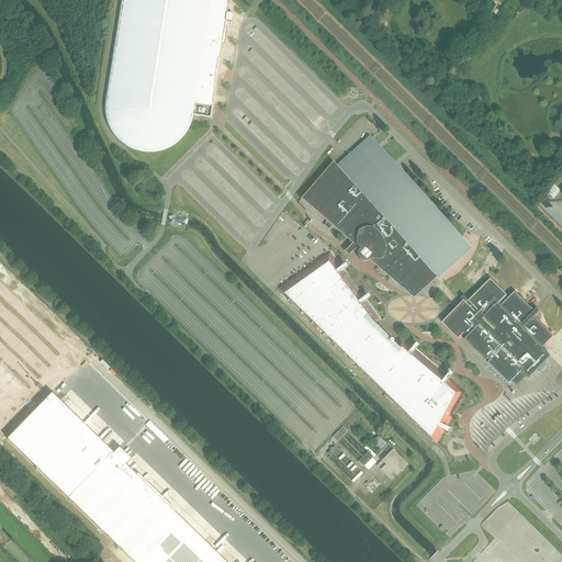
[(193,115),(210,117),(212,108),(212,107),(222,43),(224,44),(226,27),(224,27),(225,21),(231,22),(231,21),(229,21),(231,14),(232,14),(232,13),(226,13),(228,6),(228,4),(228,0),(121,0),(120,8),(112,58),(105,101),(104,107),(104,113),(105,119),(108,124),(110,130),(113,134),(116,139),(121,143),(126,146),(131,149),(136,152),(142,153),(148,153),(154,153),(159,152),(165,150),(170,147),(176,144),(180,141),(184,136),(188,132),(190,126),(192,121),(192,120),(193,115)]
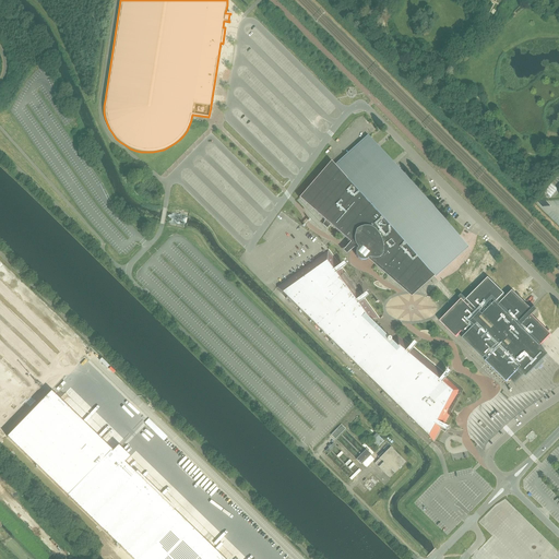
[(301,195),(299,198),(325,221),(331,225),(333,227),(335,228),(351,242),(348,245),(345,248),(348,252),(355,246),(355,247),(357,248),(357,249),(356,249),(356,250),(356,251),(356,252),(356,253),(356,254),(356,256),(356,257),(357,257),(357,258),(358,259),(359,259),(360,260),(361,260),(363,260),(364,260),(365,260),(366,260),(367,259),(368,259),(368,258),(369,258),(369,257),(370,256),(378,261),(390,273),(404,283),(408,290),(415,285),(416,286),(425,278),(424,277),(429,272),(432,275),(465,246),(458,238),(404,177),(400,173),(391,163),(378,149),(376,145),(370,140),(369,138),(336,167),(331,161),(331,162),(316,179),(314,180),(301,195)]
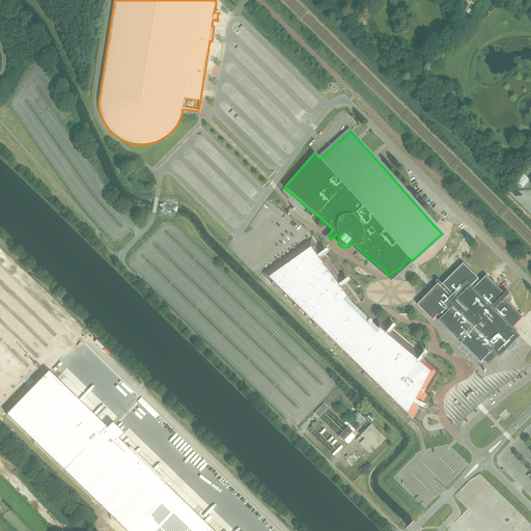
[(524,174),(516,182),(523,187),(530,179),(524,174)]
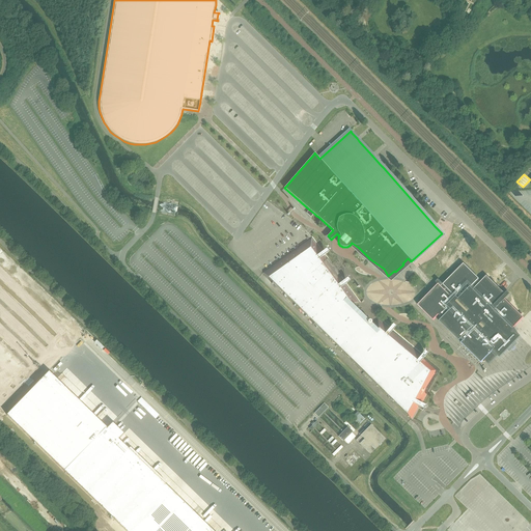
[(335,343),(362,316),(350,305),(360,303),(346,284),(345,282),(344,281),(327,256),(326,255),(325,254),(312,236),(262,272),(335,343)]
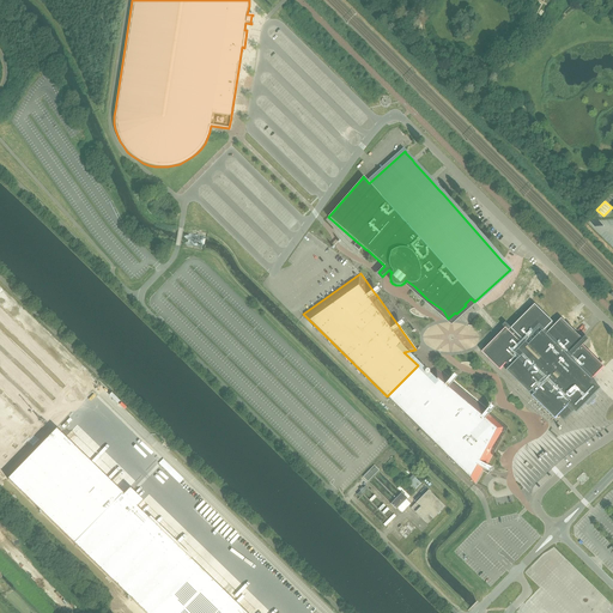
[(0,290),(0,471),(6,478),(76,545),(145,612),(246,612),(231,599),(190,559),(149,519),(137,507),(144,501),(131,487),(125,495),(65,436),(55,428),(97,384),(0,290)]
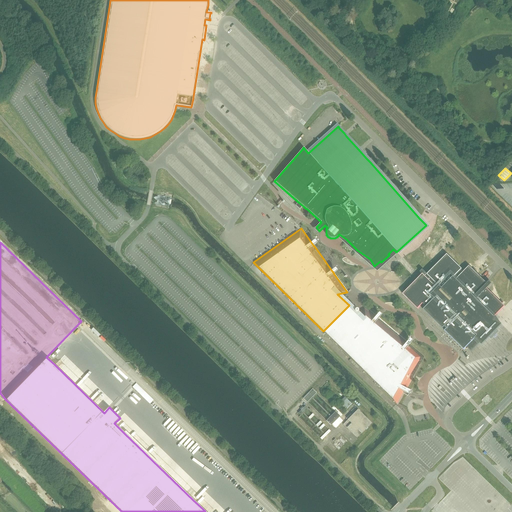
[(426,307),(425,308),(423,310),(443,329),(444,327),(446,329),(445,331),(464,350),(467,347),(471,352),(480,343),(482,345),(489,337),(491,339),(498,331),(497,330),(502,324),(494,317),(505,306),(487,289),(492,284),(489,281),(487,284),(483,280),(479,276),(474,271),(470,267),(469,266),(463,272),(461,270),(462,269),(447,254),(427,274),(422,269),(420,272),(422,274),(420,276),(403,294),(418,309),(423,304),(426,307)]
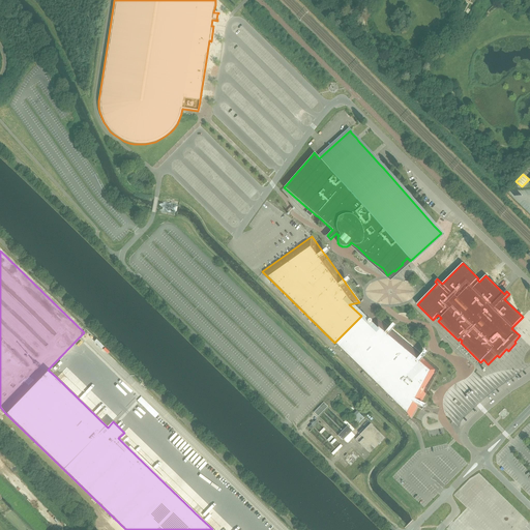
[(375,383),(412,346),(394,331),(391,329),(377,317),(373,328),(370,324),(370,323),(371,323),(371,322),(371,321),(370,321),(370,320),(369,320),(367,320),(366,321),(361,316),(334,343),(375,383)]
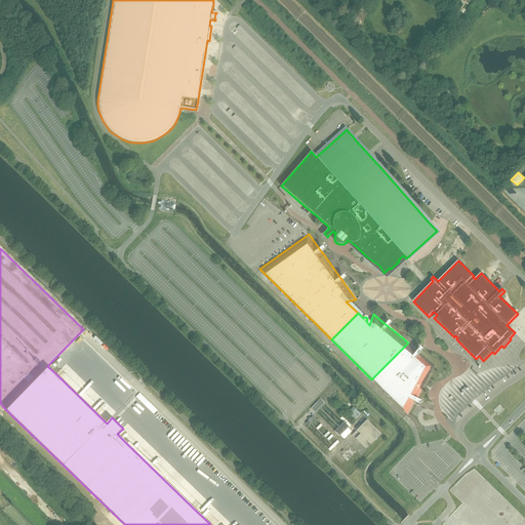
[(408,342),(371,379),(408,415),(414,403),(415,401),(416,399),(435,365),(422,355),(420,353),(419,352),(408,342)]
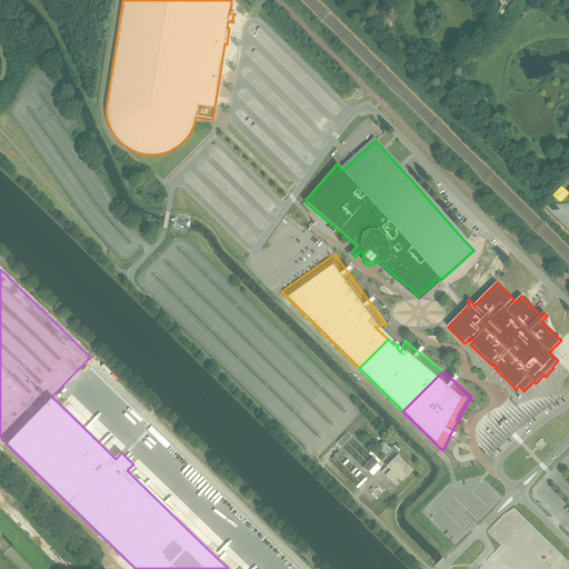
[(63,387),(57,395),(59,396),(66,389),(63,387)]
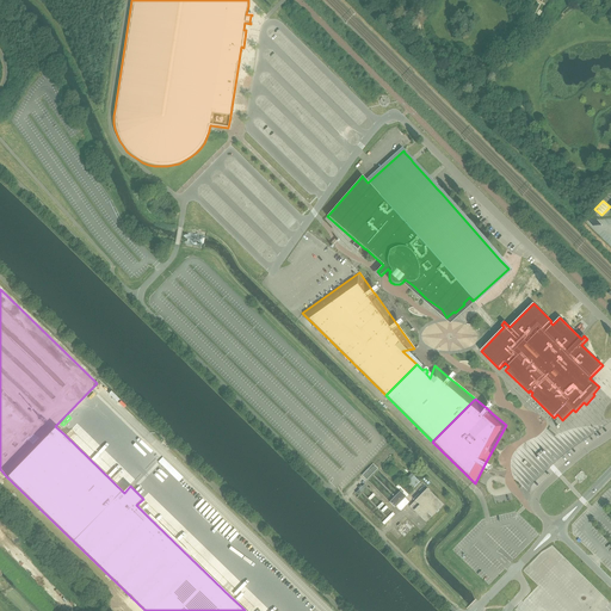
[(173,467),(162,457),(158,462),(168,473),(173,467)]
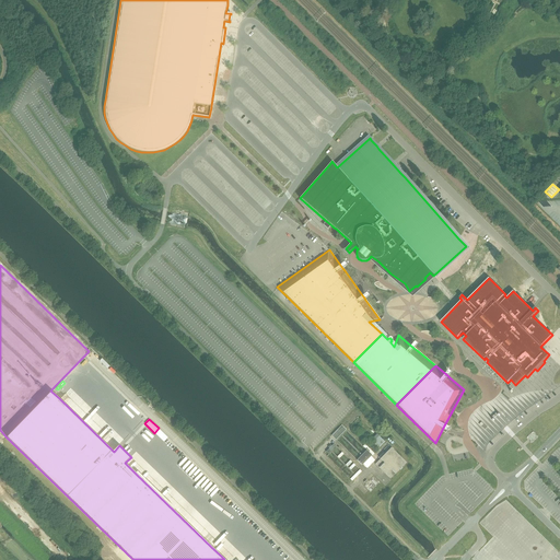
[(373,439),(381,446),(385,442),(377,434),(373,439)]
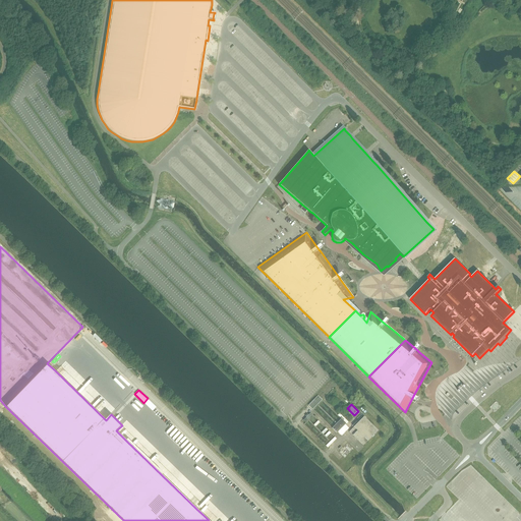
[(306,417),(303,420),(305,422),(312,415),(310,413),(308,415),(306,417)]
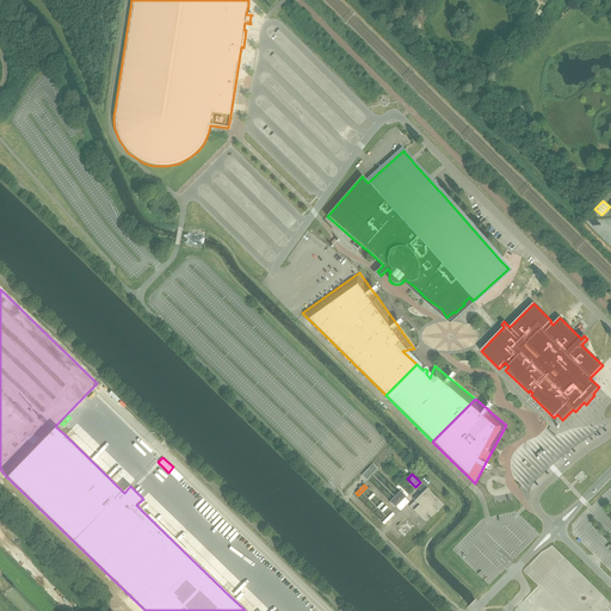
[(409,506),(411,506),(426,522),(426,523),(443,505),(426,488),(409,506)]
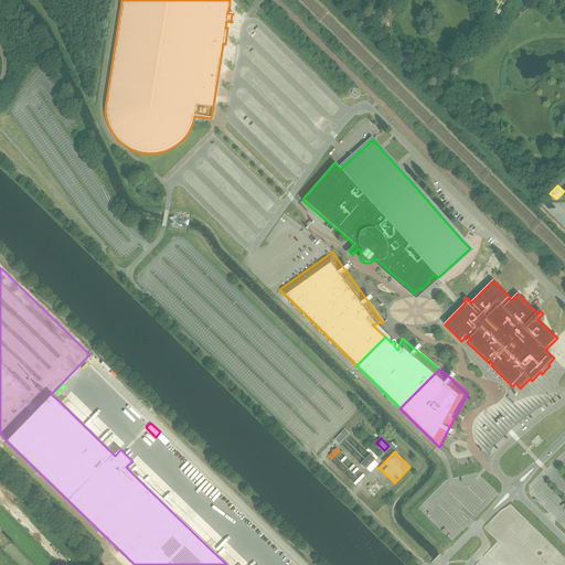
[(360,465),(365,469),(375,459),(370,454),(365,459),(360,465)]
